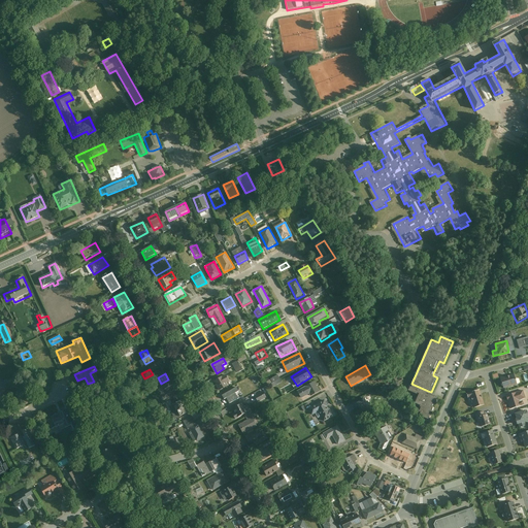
[(504,388),(517,384),(514,373),(500,378),(504,388)]
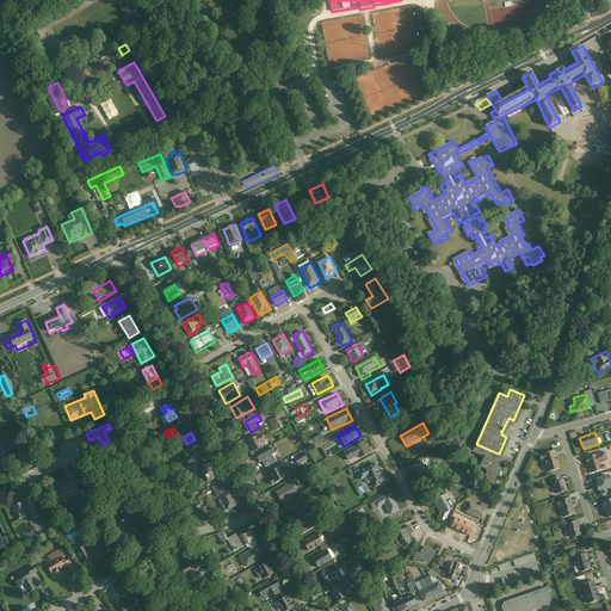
[(247,440),(254,452),(265,446),(263,443),(266,440),(261,433),(247,440)]
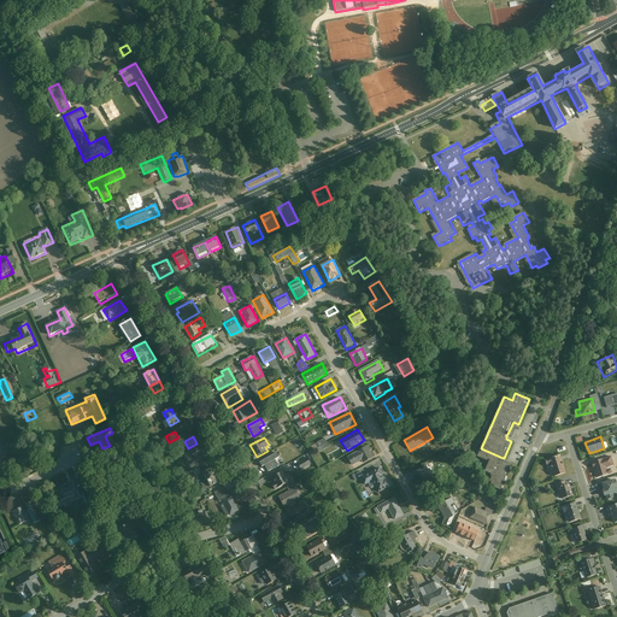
[(325,451),(333,446),(328,439),(321,442),(325,451)]
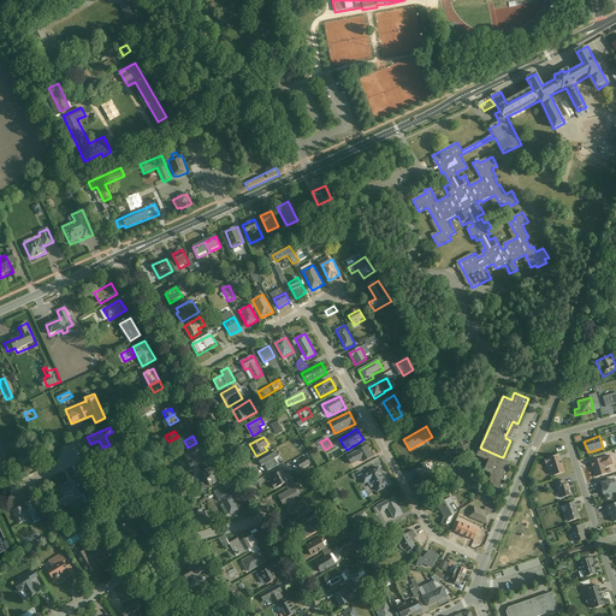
[(193,454),(201,450),(196,443),(188,448),(193,454)]
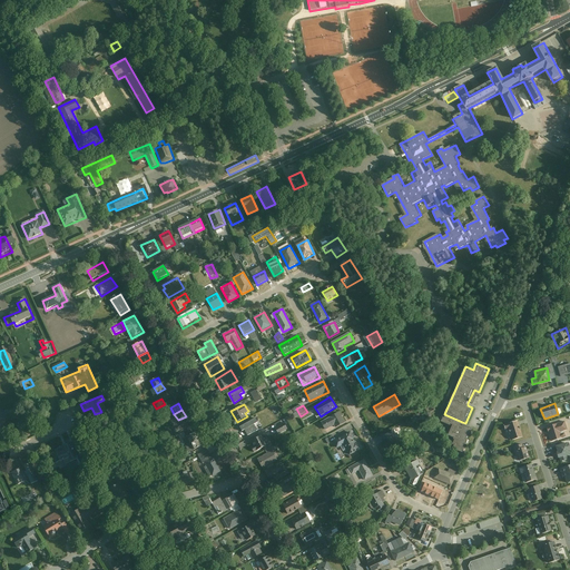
[(335,428),(346,423),(340,412),(321,422),(325,430),(334,425),(335,428)]
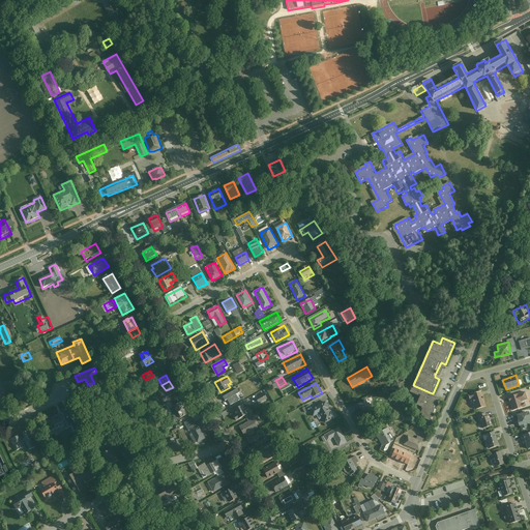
[(429,394),(430,392),(413,385),(410,391),(421,396),(417,405),(423,408),(421,413),(423,413),(421,417),(430,420),(440,399),(432,395),(431,395),(429,394)]
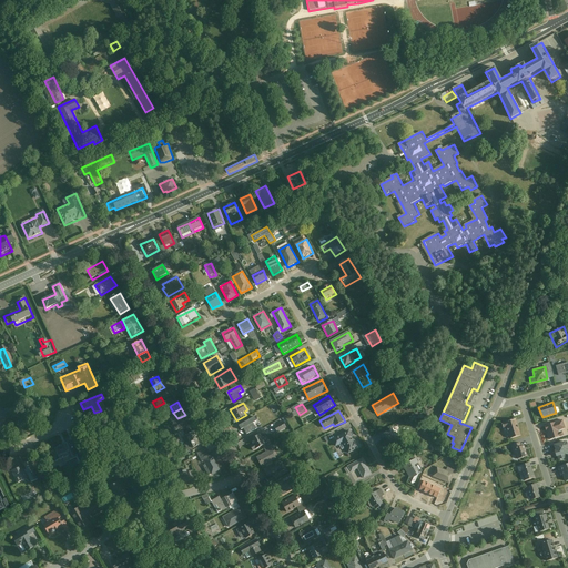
[(257,421),(255,416),(240,425),(242,429),(244,428),(247,434),(257,428),(254,423),(257,421)]
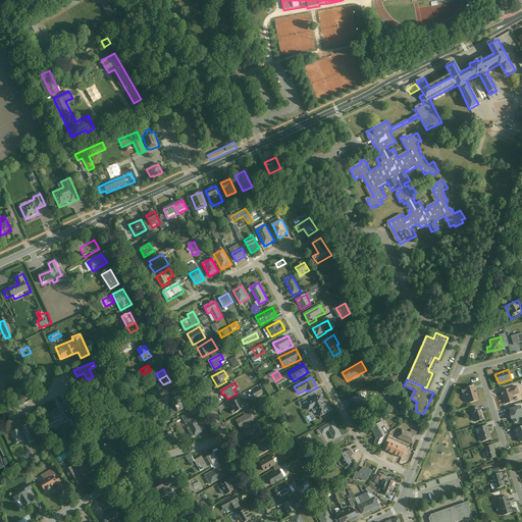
[(469,403),(479,400),(475,385),(462,389),(463,394),(466,393),(469,403)]
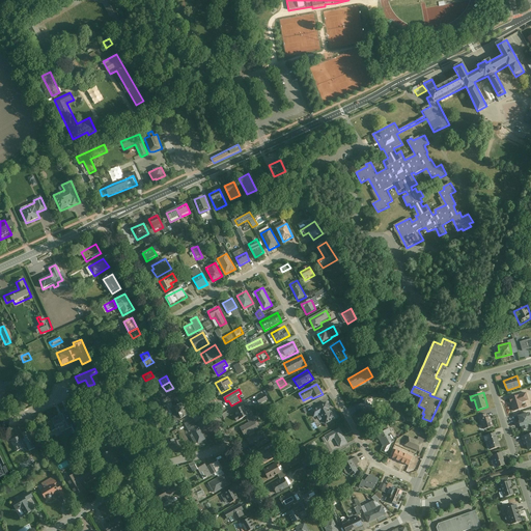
[(528,400),(526,392),(509,397),(513,411),(527,407),(526,403),(523,404),(522,402),(528,400)]
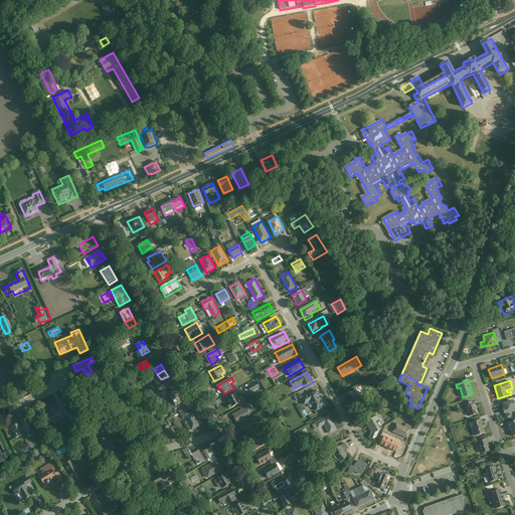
[(165,392),(161,385),(156,389),(160,395),(165,392)]
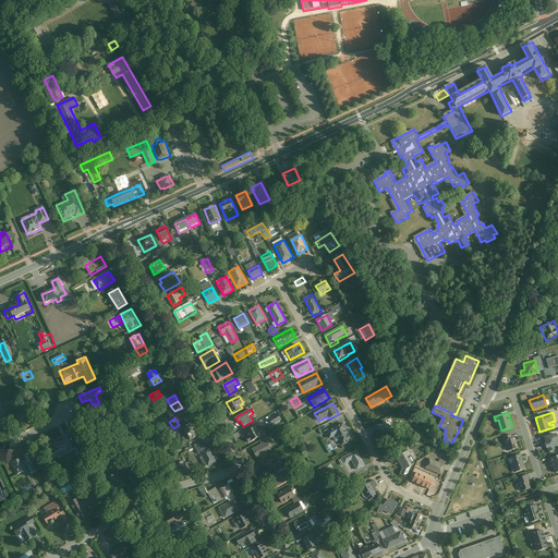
[(388,421),(377,427),(383,436),(393,431),(388,421)]
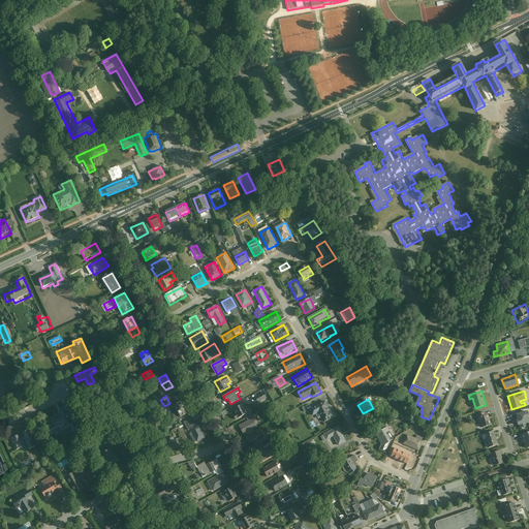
[(322,424),(335,417),(325,400),(309,408),(313,416),(317,414),(322,424)]
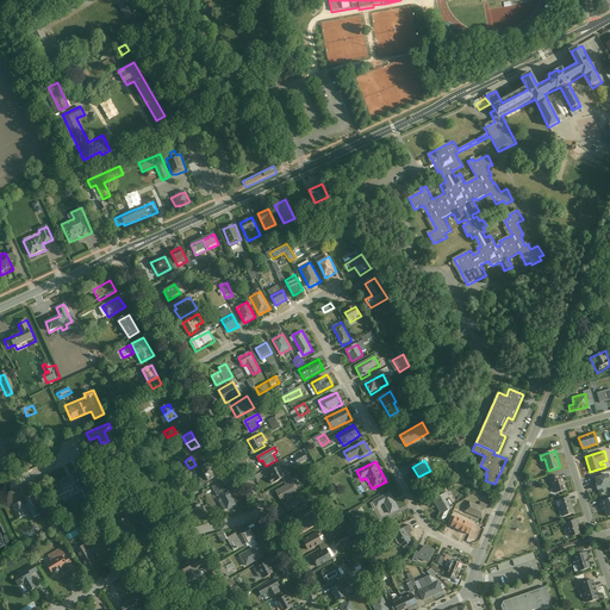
[(200,467),(204,474),(212,470),(210,462),(200,467)]
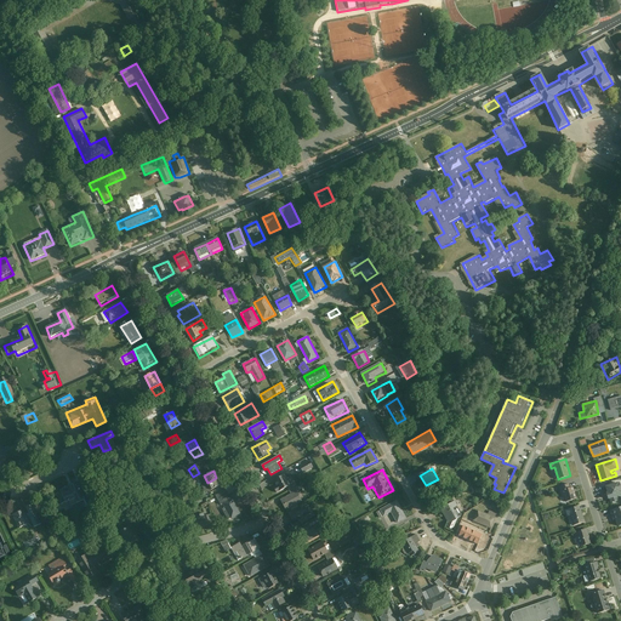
[(277,493),(290,484),(285,474),(274,480),(278,485),(274,488),(277,493)]
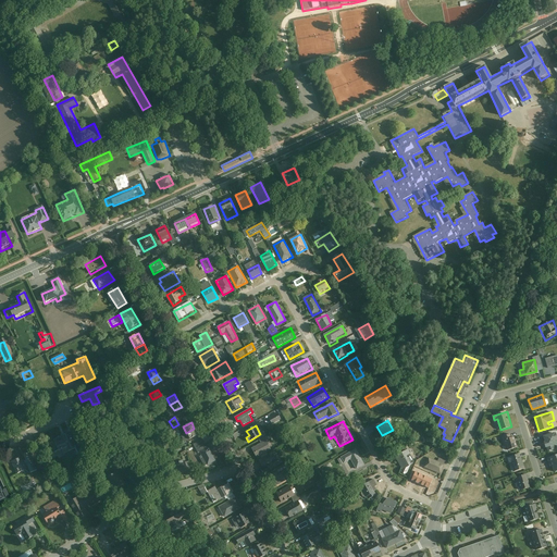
[(189,440),(198,435),(194,429),(186,433),(189,440)]
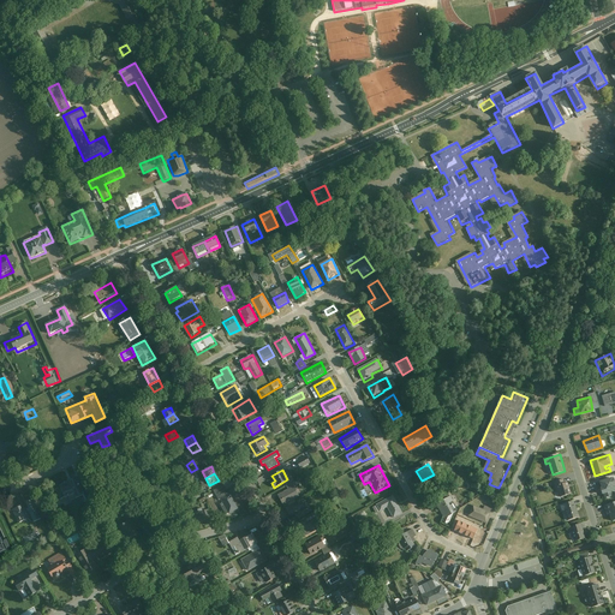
[(71,501),(84,494),(77,477),(59,485),(60,488),(57,489),(61,500),(69,496),(71,501)]
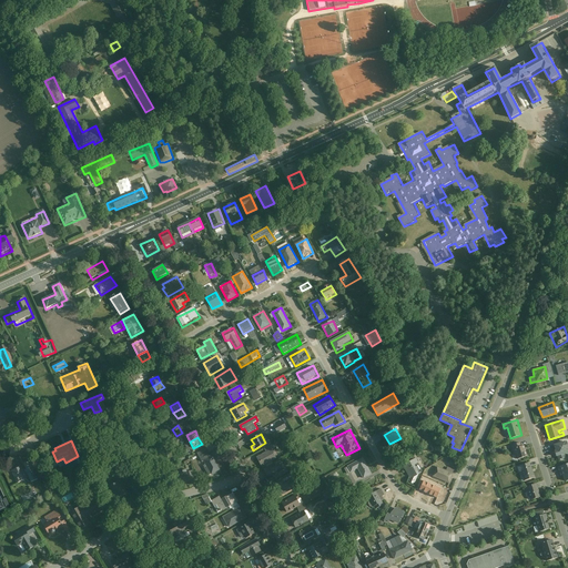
[(557,457),(567,453),(567,443),(567,440),(554,446),(557,457)]
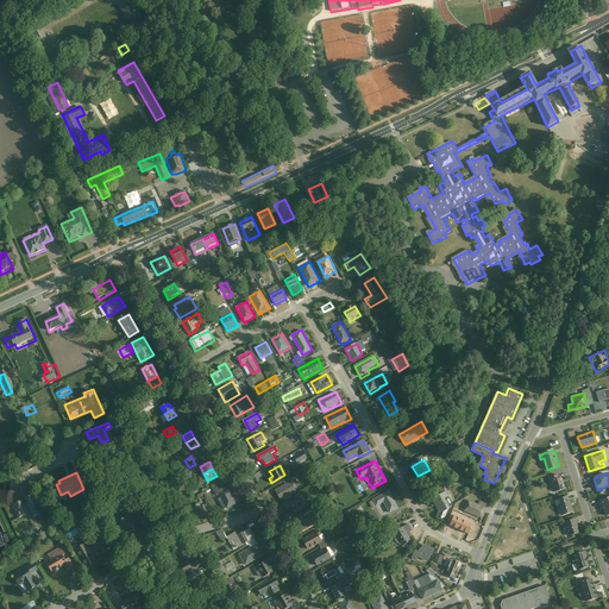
[(556,491),(566,489),(562,473),(548,477),(552,488),(554,488),(556,491)]
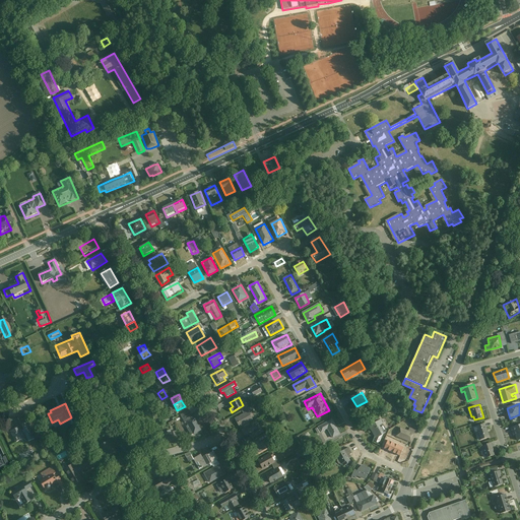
[(240,428),(253,419),(249,410),(235,418),(240,428)]
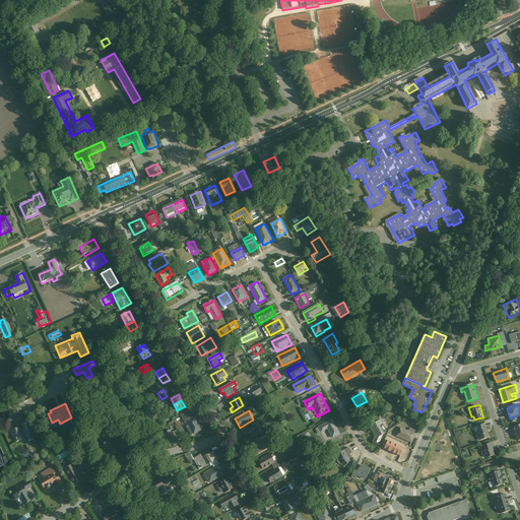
[(194,434),(202,430),(196,418),(187,423),(194,434)]
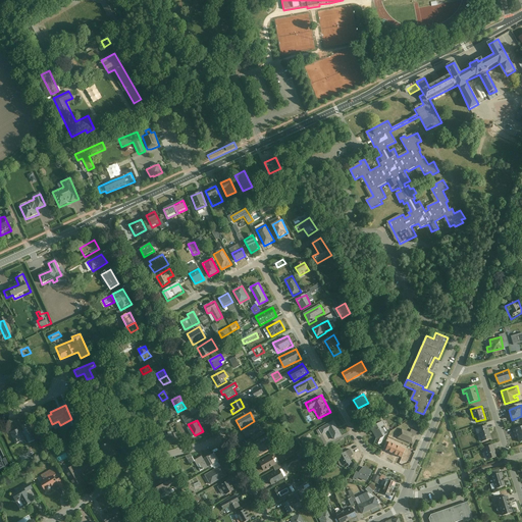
[(333,440),(342,435),(333,420),(320,428),(323,434),(329,431),(333,440)]
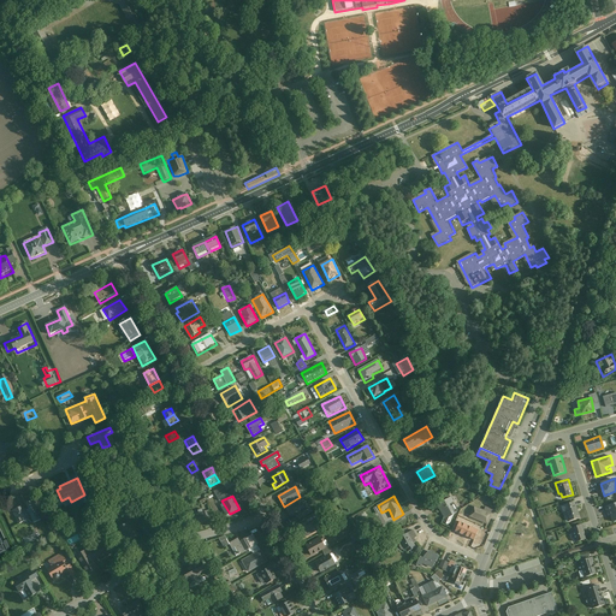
[(445,520),(460,513),(451,497),(437,504),(445,520)]
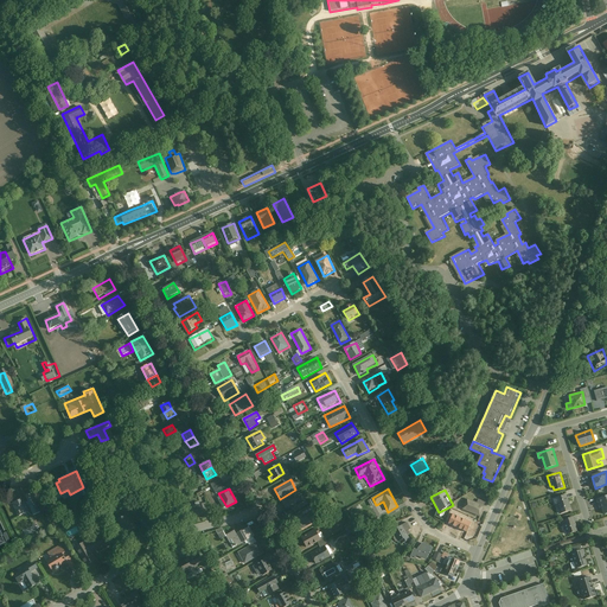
[(33,515),(40,511),(31,492),(25,496),(27,499),(23,502),(20,499),(12,503),(19,517),(32,511),(33,515)]
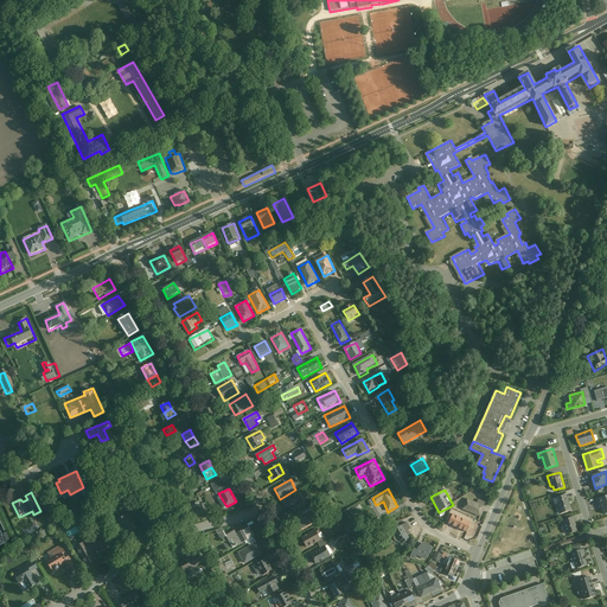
[(560,513),(572,510),(568,494),(553,499),(555,505),(557,505),(560,513)]
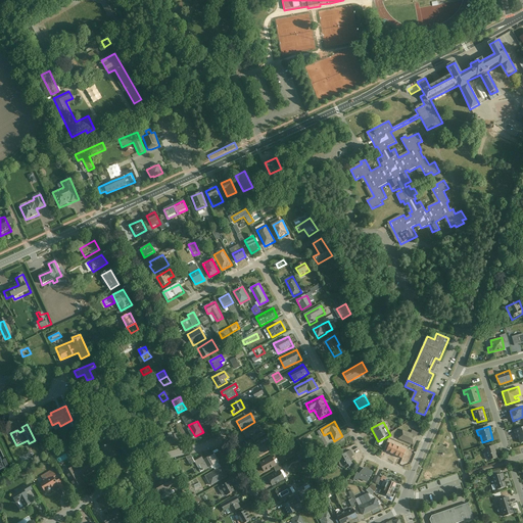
[(248,442),(260,434),(256,427),(244,435),(248,442)]
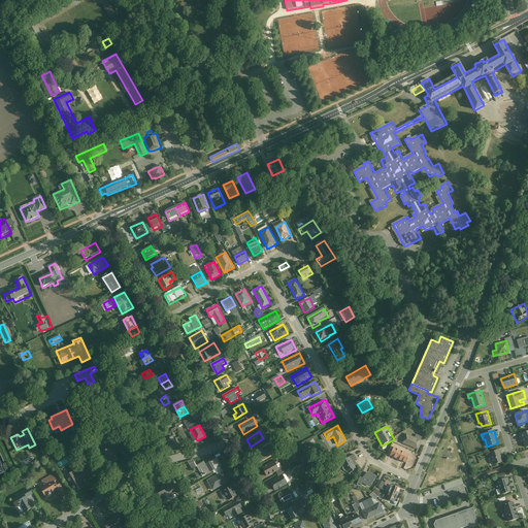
[(417,450),(421,440),(406,433),(402,442),(417,450)]
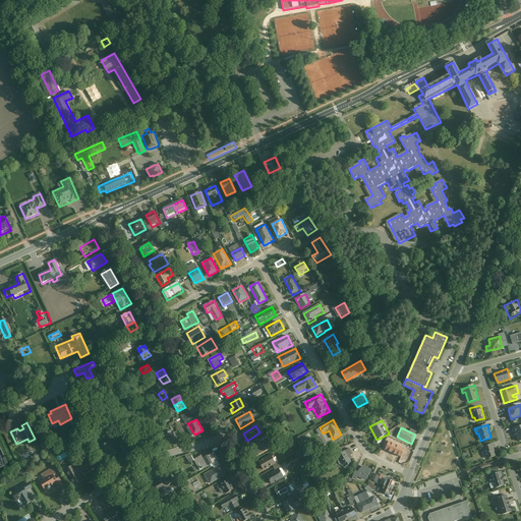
[(167,446),(178,443),(176,432),(164,436),(167,446)]
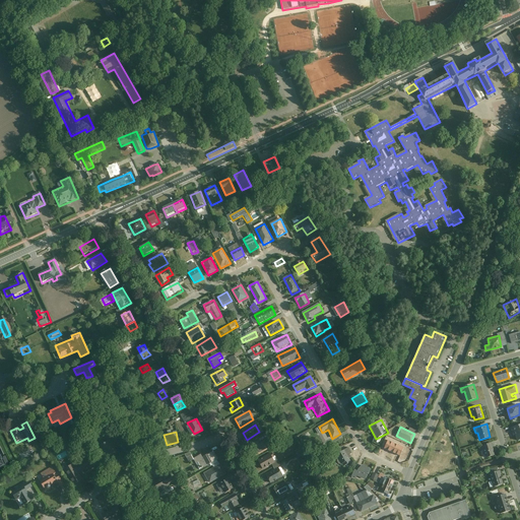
[(400,456),(405,445),(389,438),(384,449),(400,456)]
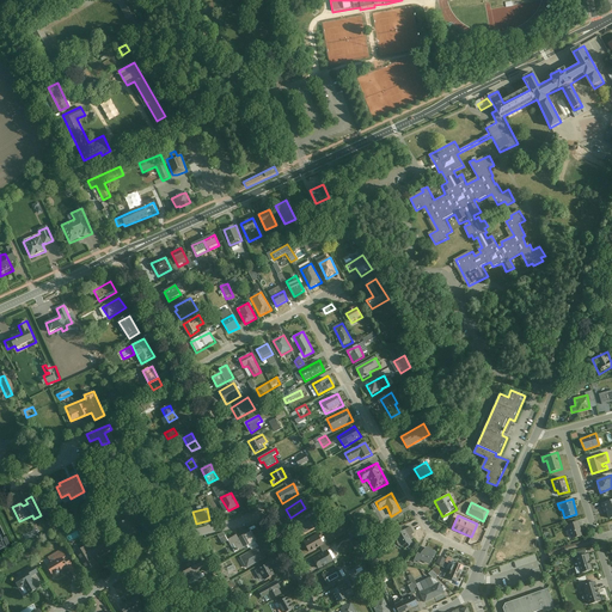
[(301,536),(318,526),(312,516),(295,525),(301,536)]
